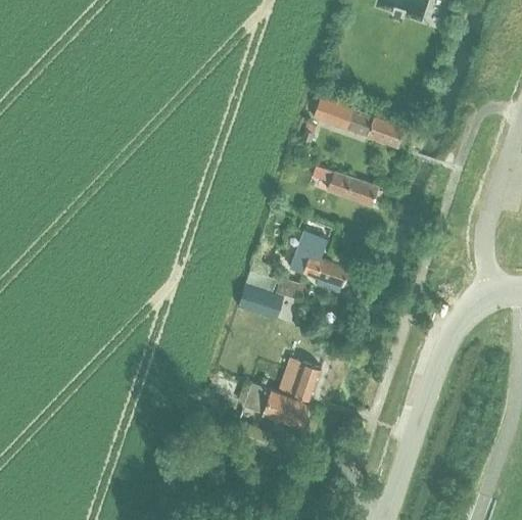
[(341,71),(330,75),(335,88),(346,83),(341,71)]
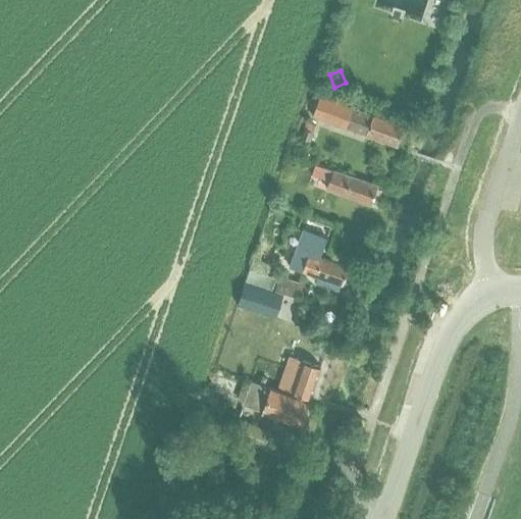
[(320,98),(312,118),(345,131),(353,110),(320,98)]
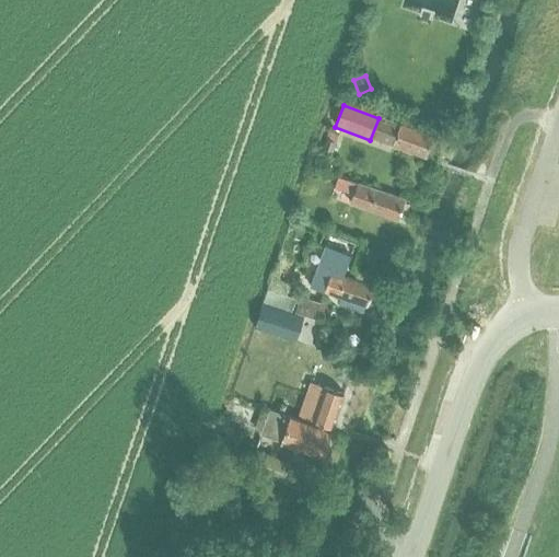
[(379,118),(370,140),(426,161),(433,138),(387,122),(379,118)]
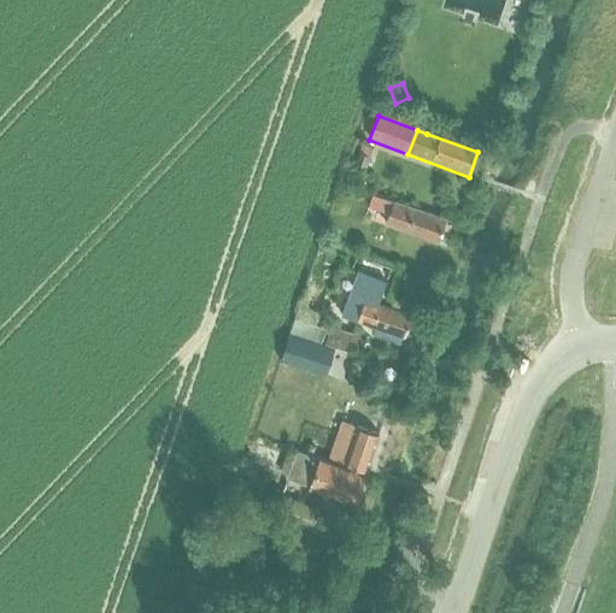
[(358,155),(355,166),(361,169),(365,159),(369,160),(373,152),(362,147),(358,155)]
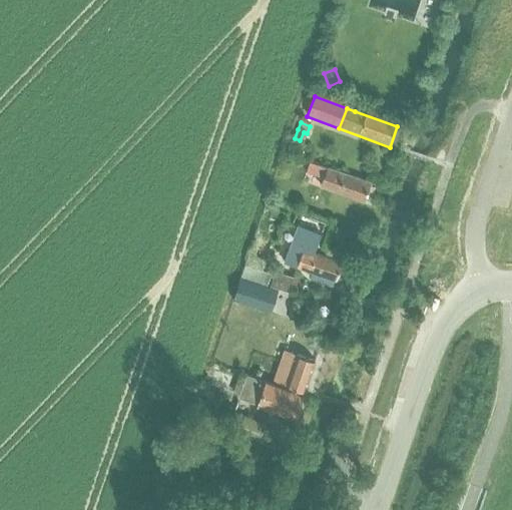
[(310,163),(307,172),(324,178),(321,186),(363,201),(369,184),(327,169),(310,163)]
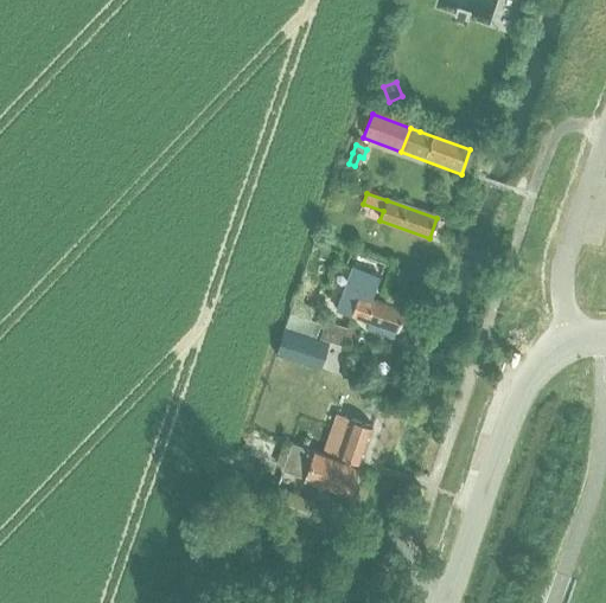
[(343,294),(337,312),(351,316),(395,333),(403,312),(372,301),(384,265),(357,257),(352,273),(358,275),(350,296),(343,294)]
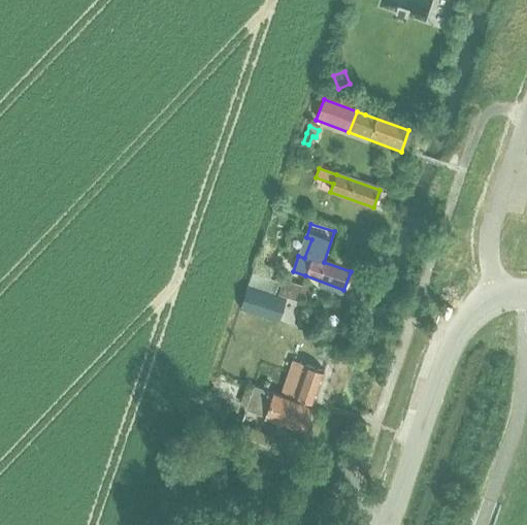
[(256,259),(251,276),(267,282),(271,271),(259,266),(260,261),(256,259)]
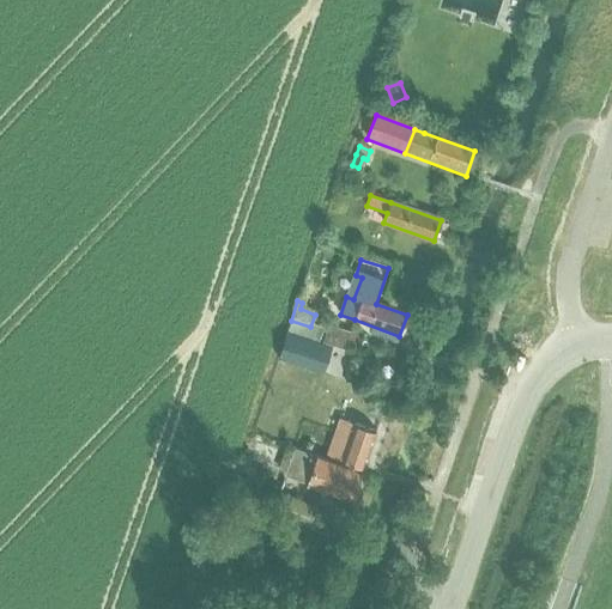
[(291,321),(286,336),(317,345),(343,351),(347,333),(325,326),(323,330),(310,327),(291,321)]
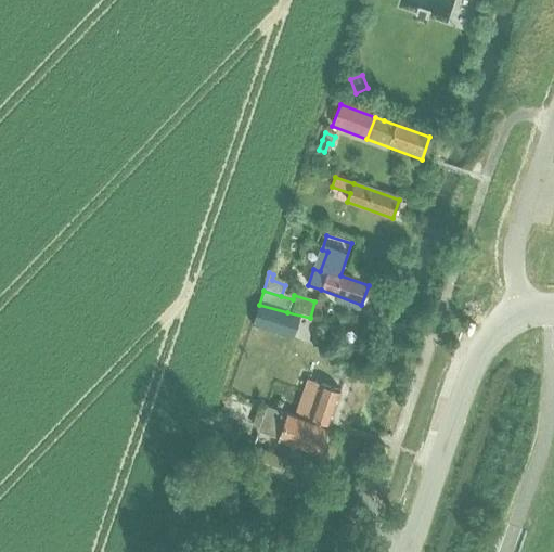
[(370,295),(365,307),(377,311),(382,300),(370,295)]
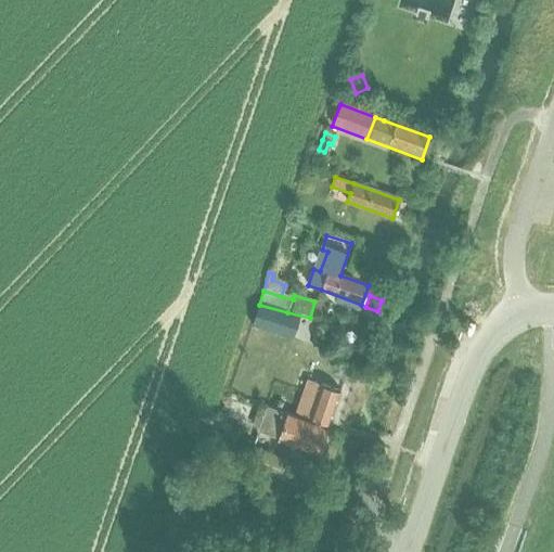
[(252,328),(281,337),(288,315),(259,305),(252,328)]
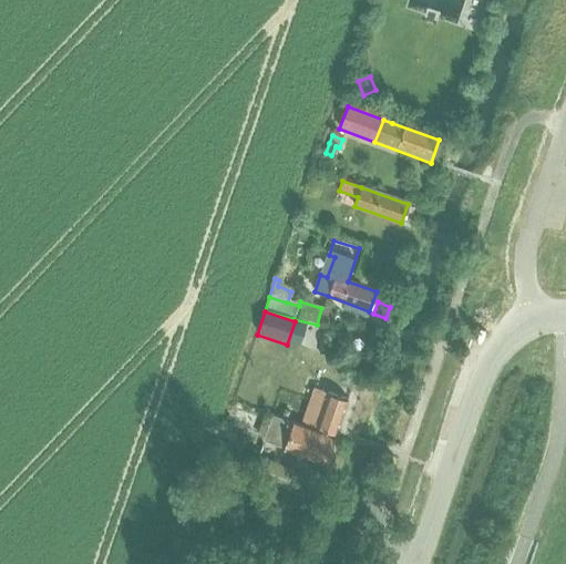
[(361,363),(359,371),(369,375),(371,367),(361,363)]
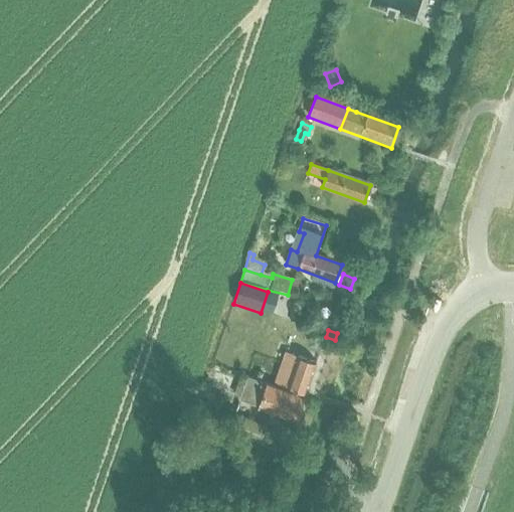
[(263,357),(255,378),(304,395),(315,364),(297,358),(293,368),(290,367),(263,357)]
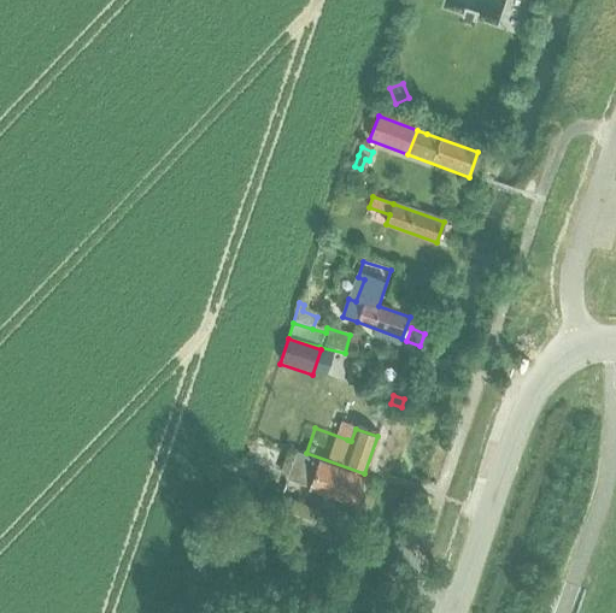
[(357,497),(364,476),(298,452),(288,479),(326,493),(327,488),(357,497)]
